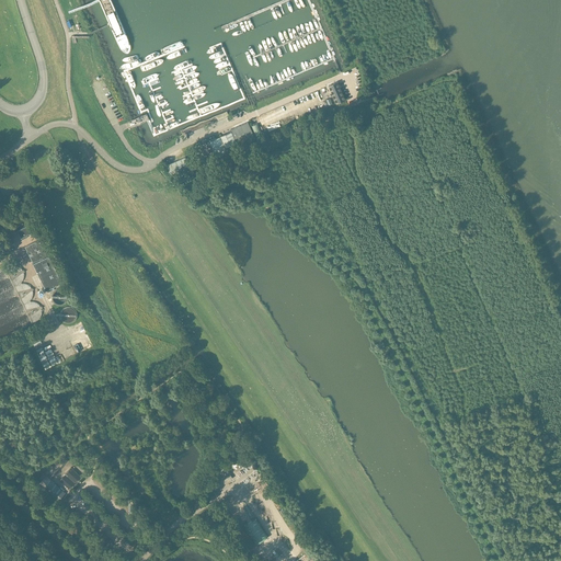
[(98,0),(100,3),(110,24),(119,47),(122,49),(123,52),(125,52),(127,53),(128,52),(129,50),(129,49),(130,47),(129,42),(110,0),(98,0)]
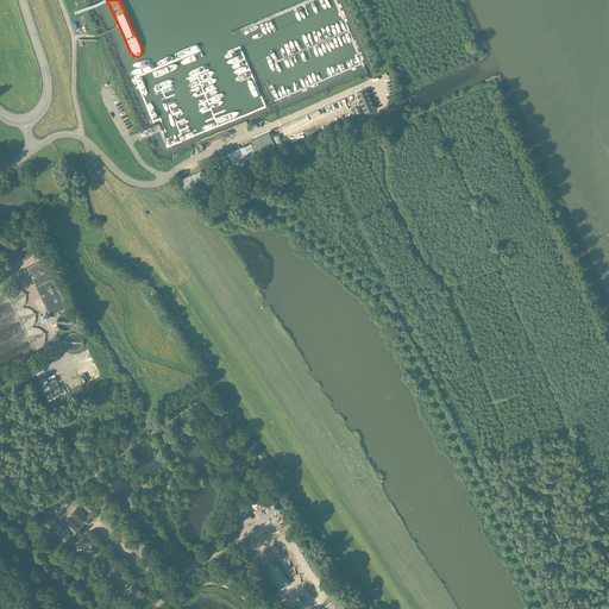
[(374,108),(365,89),(356,94),(364,113),(374,108)]
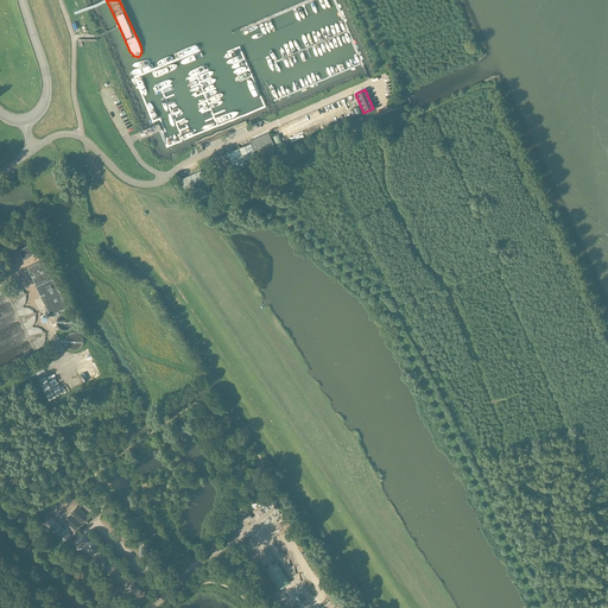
[(276,151),(267,133),(248,141),(249,143),(257,159),(276,151)]
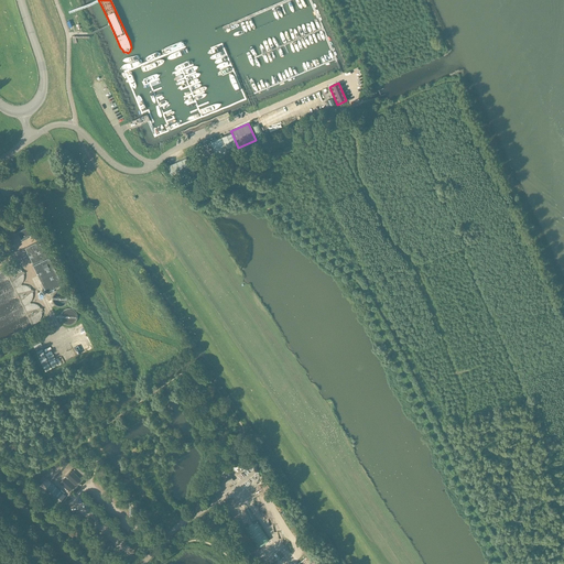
[(238,148),(231,132),(210,142),(217,158),(238,148)]
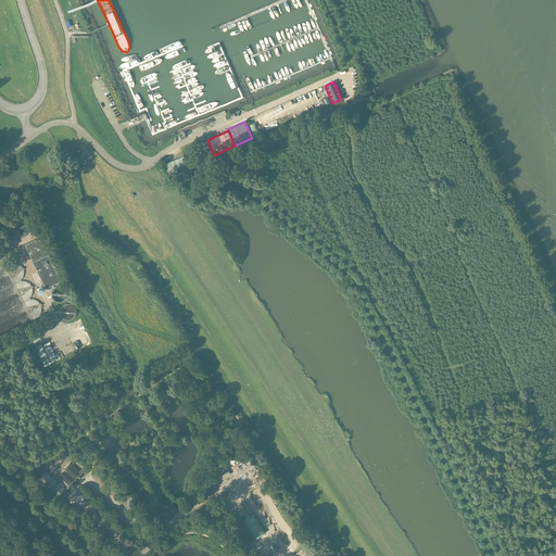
[(188,166),(184,155),(163,164),(168,175),(188,166)]
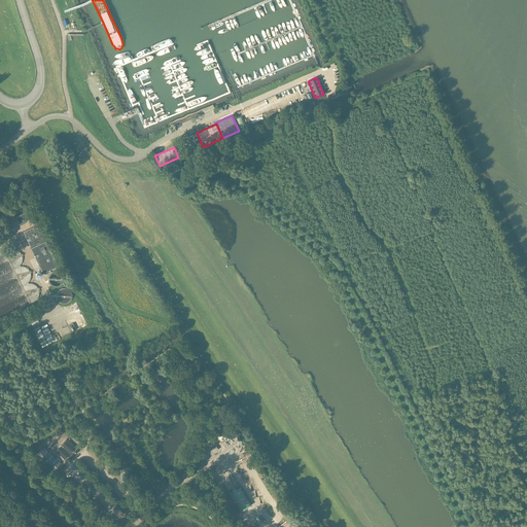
[(31,218),(28,210),(15,216),(20,223),(31,218)]
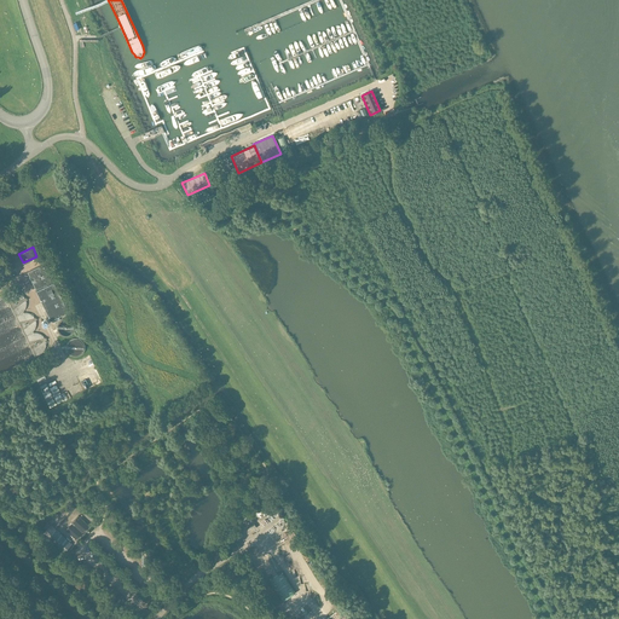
[(69,311),(53,278),(45,264),(27,272),(51,319),(69,311)]
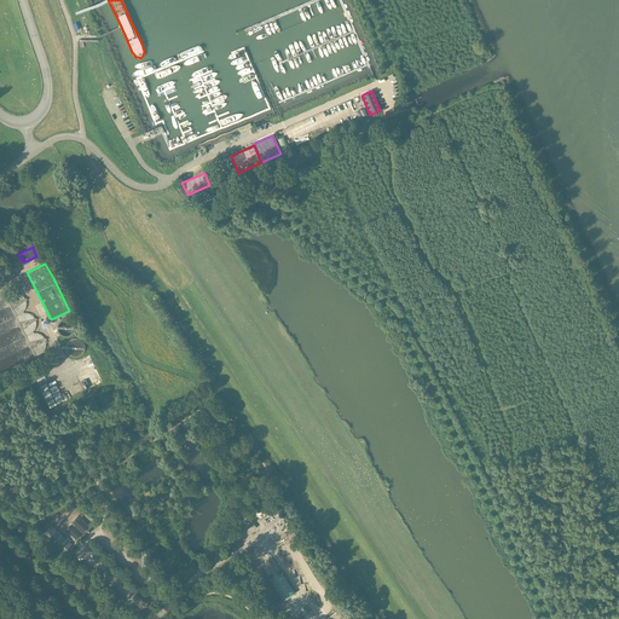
[(76,329),(76,328),(76,327),(75,325),(75,324),(74,322),(73,320),(70,320),(69,319),(68,319),(65,319),(64,320),(62,320),(61,322),(59,323),(59,324),(58,327),(58,328),(58,329),(58,331),(59,333),(61,334),(62,335),(63,336),(65,337),(67,337),(68,337),(70,336),(71,336),(73,335),(74,334),(75,331),(76,330),(76,329)]
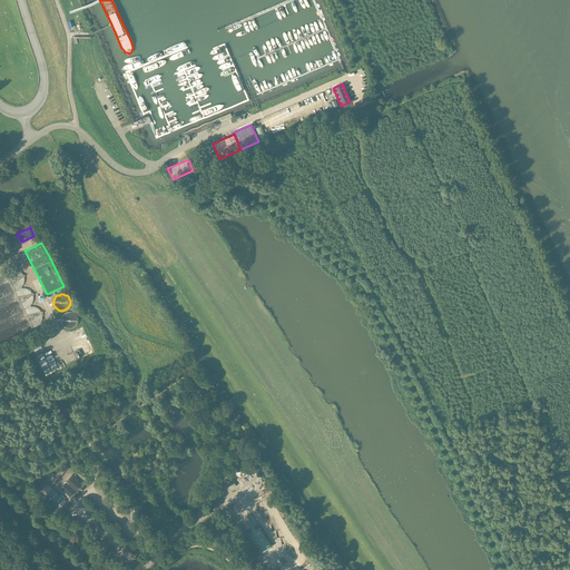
[(78,321),(78,318),(78,317),(77,315),(76,314),(75,313),(74,313),(71,312),(70,312),(68,313),(67,313),(65,314),(65,315),(64,316),(62,317),(62,320),(62,321),(62,322),(62,324),(64,325),(65,326),(66,327),(67,328),(69,328),(70,328),(71,328),(74,328),(75,327),(76,326),(77,325),(78,324),(78,322),(78,321)]
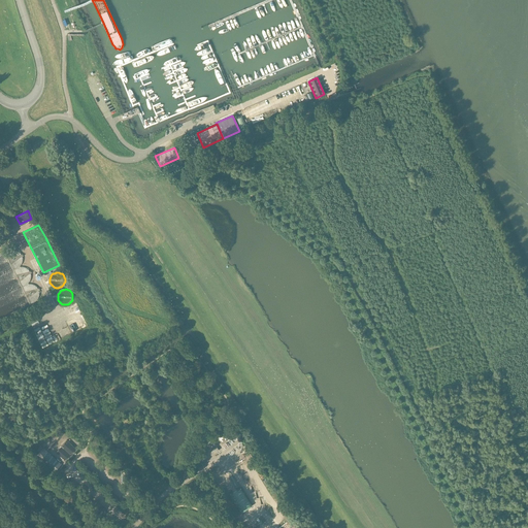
[(65,460),(76,449),(67,439),(56,452),(65,460)]
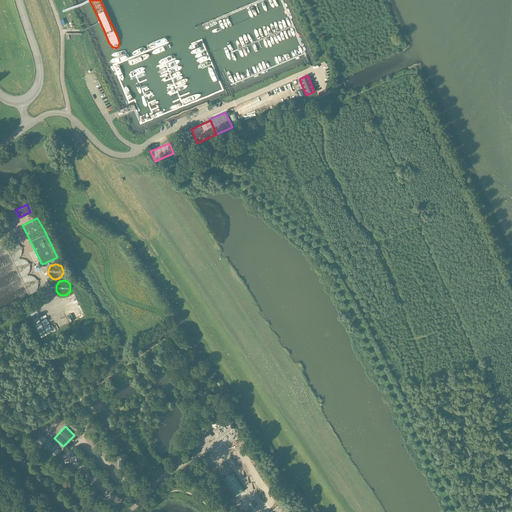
[(59,450),(42,434),(35,442),(52,457),(59,450)]
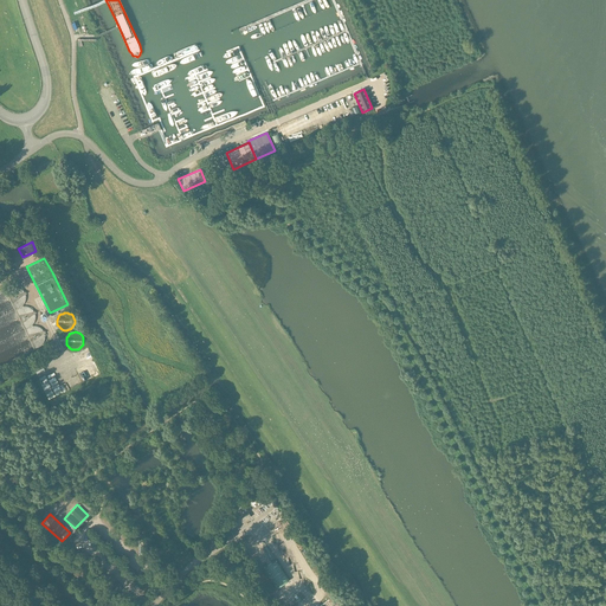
[(290,584),(276,561),(264,568),(279,591),(290,584)]
